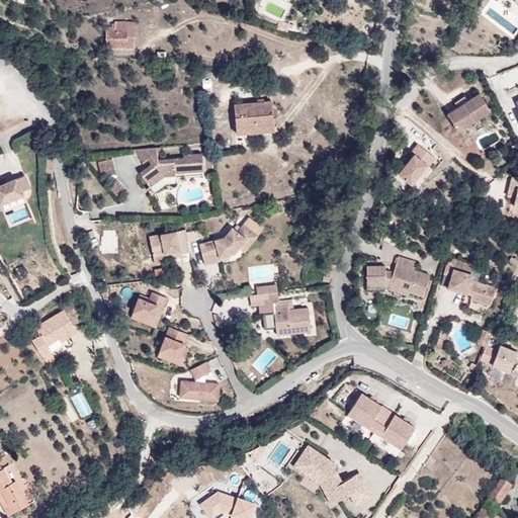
[(289,23),(278,20),(276,28),(287,31),(288,27),(289,23)]
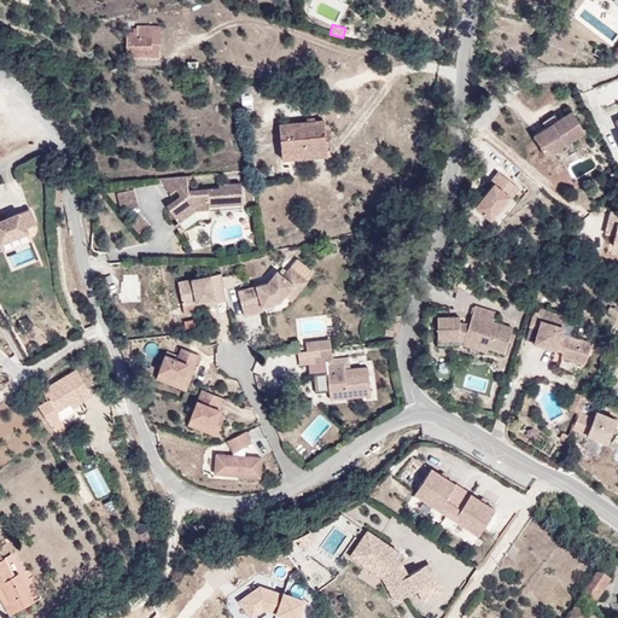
[(161,57),(161,25),(136,25),(136,28),(133,28),(133,31),(127,31),(127,48),(151,48),(151,57),(161,57)]
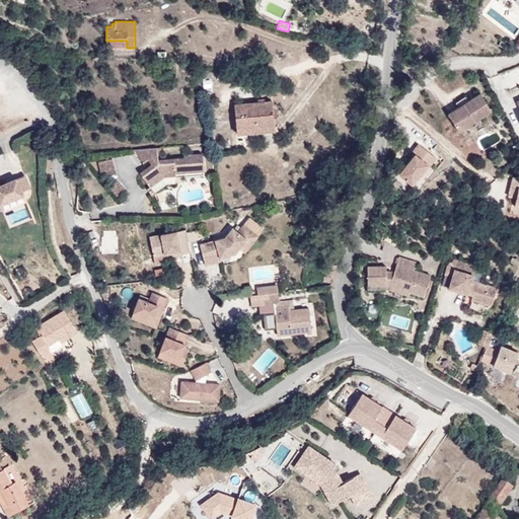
[(211,78),(212,71),(203,70),(201,77),(211,78)]
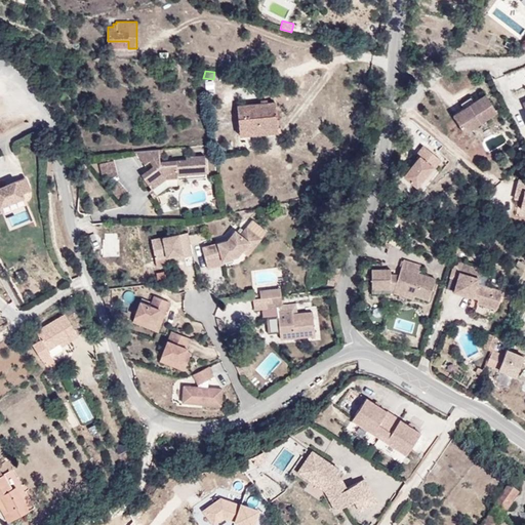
[(457,114),(469,131),(501,111),(490,93),(478,101),(469,107),(457,114)]
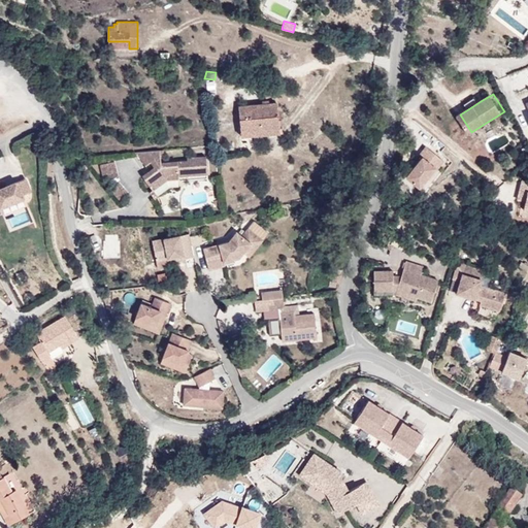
[(471,107),(481,101),(477,97),(468,103),(471,107)]
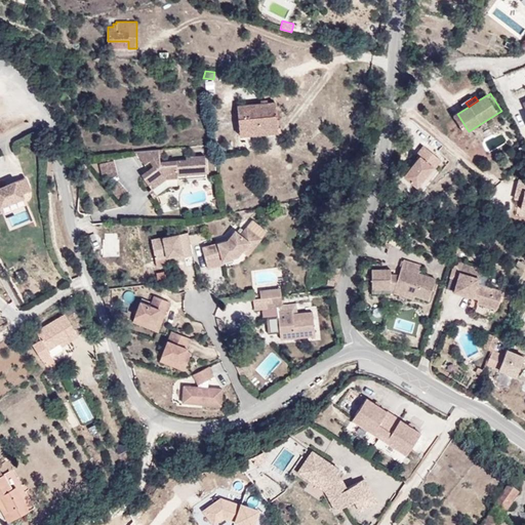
[(278,132),(275,102),(237,105),(239,130),(267,128),(267,133),(278,132)]
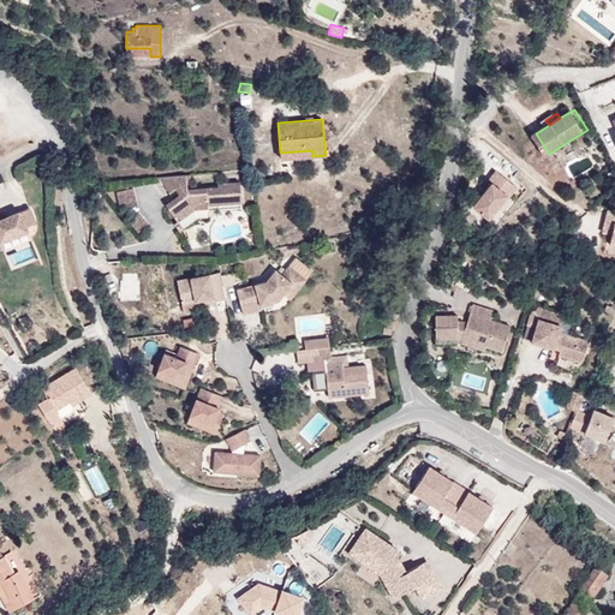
[(493,216),(512,193),(507,190),(514,180),(501,168),(493,178),(496,181),(477,204),(493,216)]
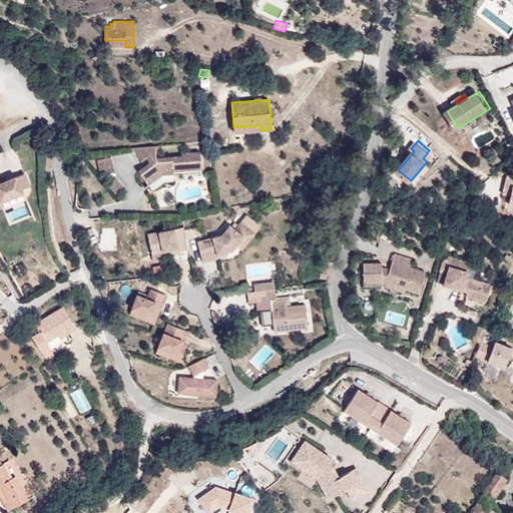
[(146,157),(156,153),(155,145),(132,147),(141,161),(146,157)]
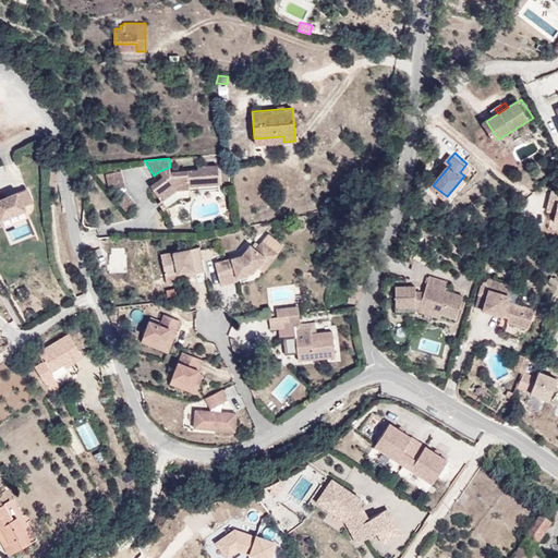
[(466,178),(473,169),(466,164),(460,172),(464,176),(466,178)]
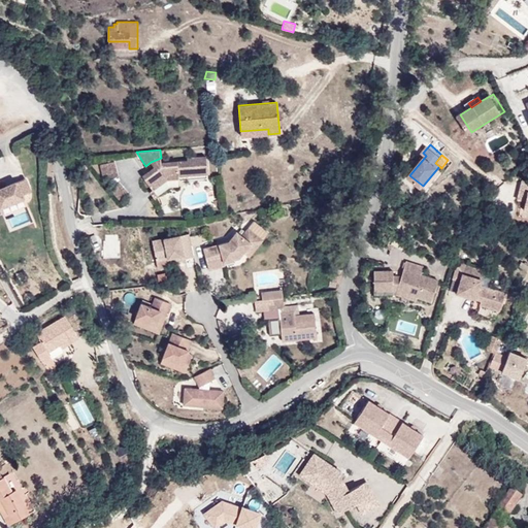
[(207,173),(206,157),(187,158),(187,161),(161,163),(155,168),(142,176),(153,190),(167,179),(178,178),(178,175),(207,173)]
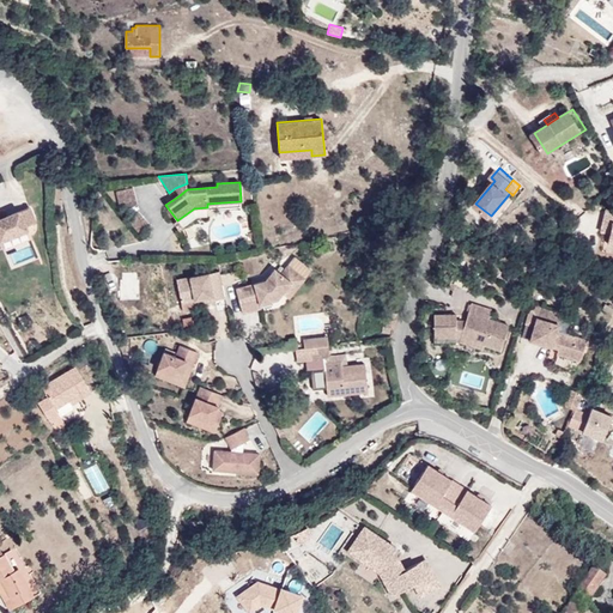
[(187,189),(187,183),(175,188),(180,195),(187,189)]
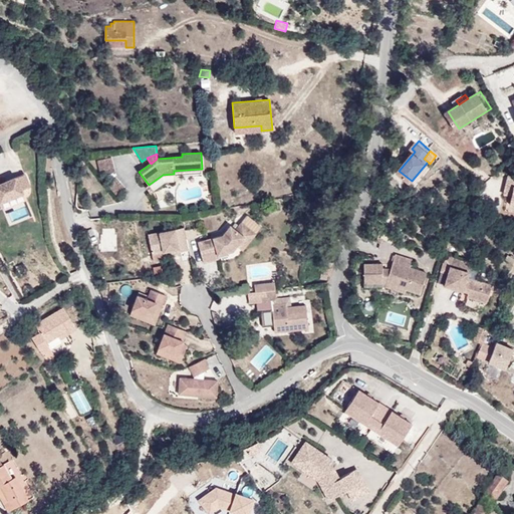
[(114,172),(111,157),(97,160),(101,175),(114,172)]
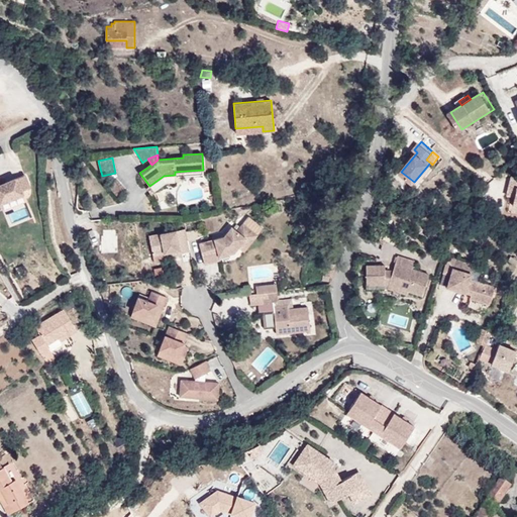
[(22,191),(30,187),(24,175),(5,183),(0,185),(0,183),(0,203),(1,203),(23,194),(22,191)]
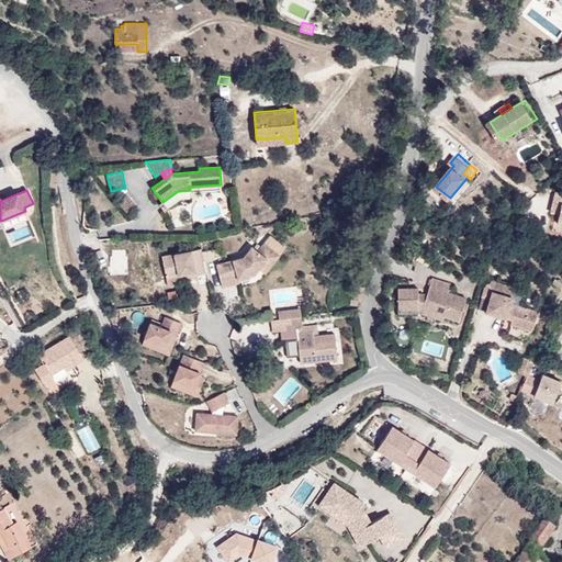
[(137,206),(126,194),(117,202),(128,214),(137,206)]
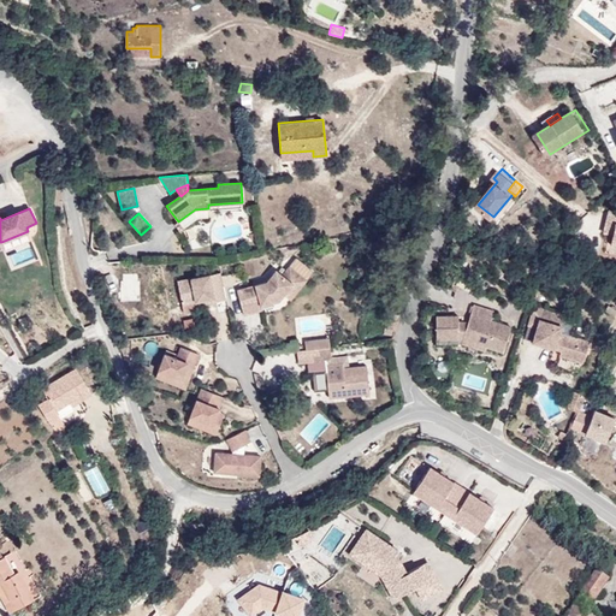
[(283,295),(291,284),(298,290),(307,280),(289,266),(285,270),(282,267),(279,271),(276,268),(266,282),(237,290),(243,314),(262,309),(261,304),(272,302),(272,298),(277,297),(280,292),(283,295)]
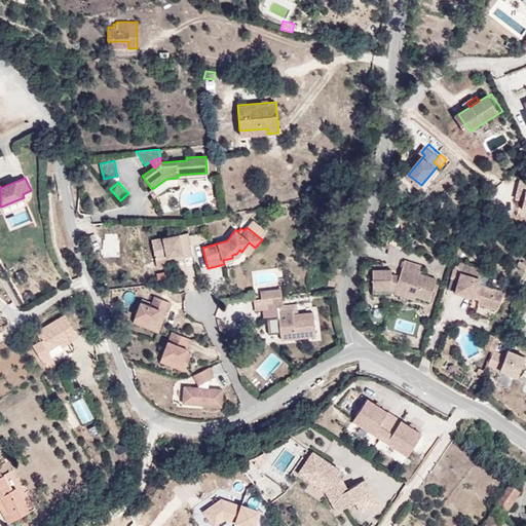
[(119,257),(118,232),(102,233),(103,258),(119,257)]
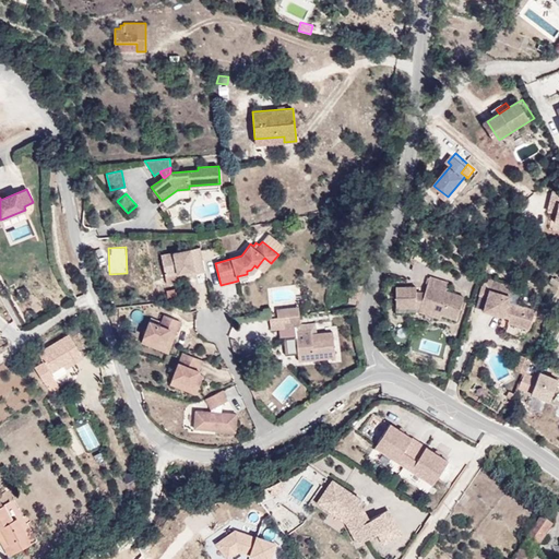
[(205,272),(200,248),(162,256),(165,276),(178,273),(186,272),(194,270),(195,274),(205,272)]
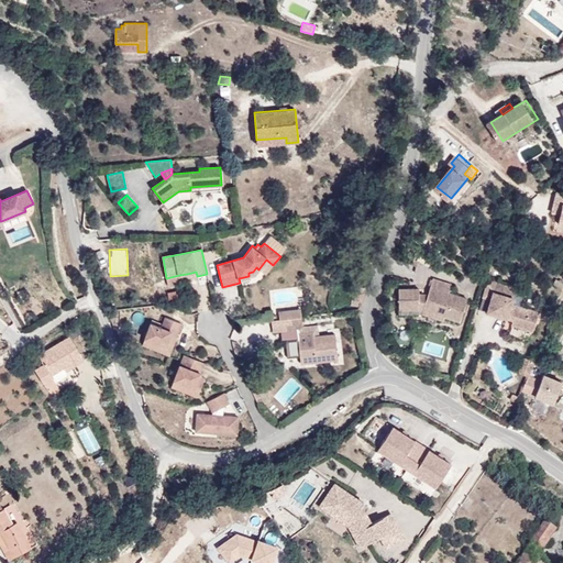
[(266,260),(258,269),(265,274),(273,265),(266,260)]
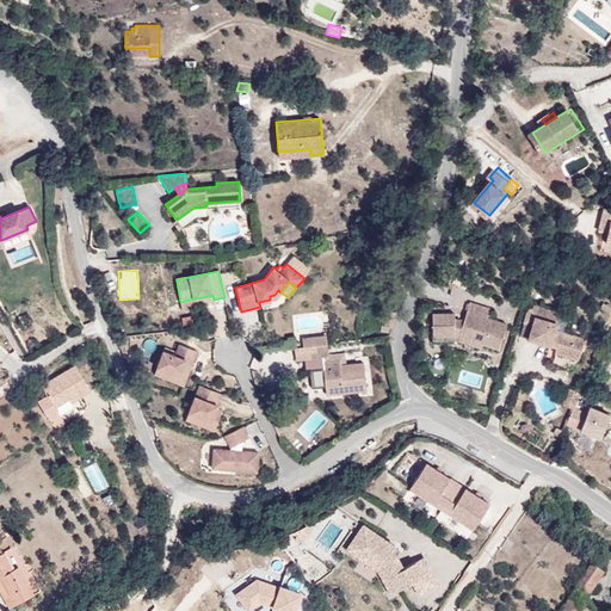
[(195,298),(180,302),(183,310),(196,308),(195,298)]
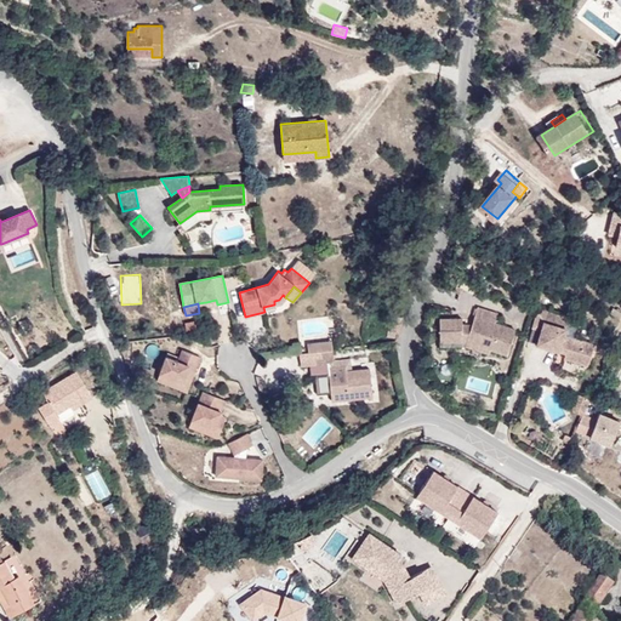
[(468,346),(493,353),(502,355),(510,331),(493,328),(495,315),(479,312),(474,322),(462,322),(462,314),(445,314),(444,343),(468,346)]
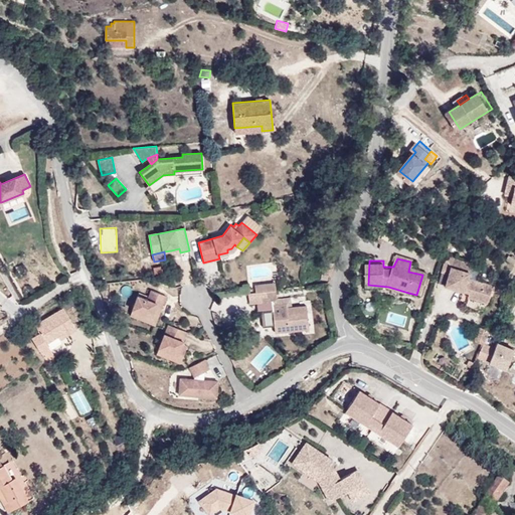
[(468,293),(487,299),(492,284),(469,277),(471,270),(453,264),(447,283),(469,290),(468,293)]
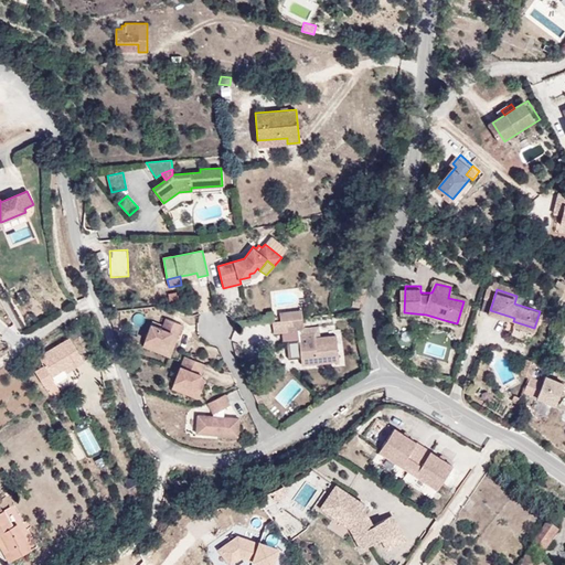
[(302,318),(301,309),(279,312),(280,320),(302,318)]
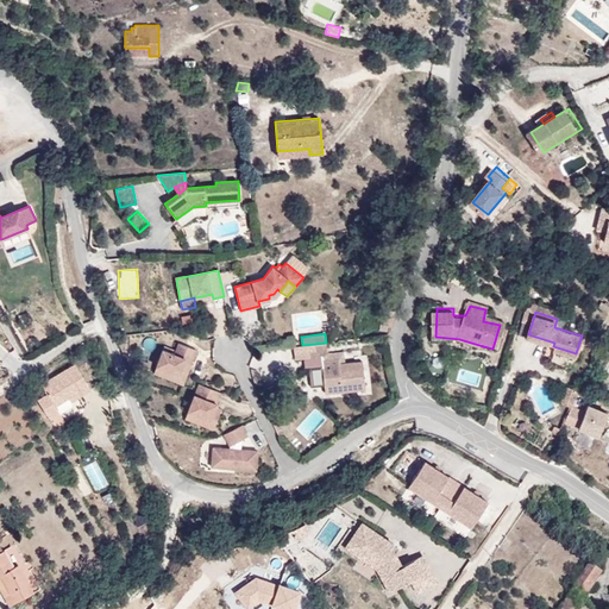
[(435,346),(457,347),(459,339),(435,337),(435,346)]
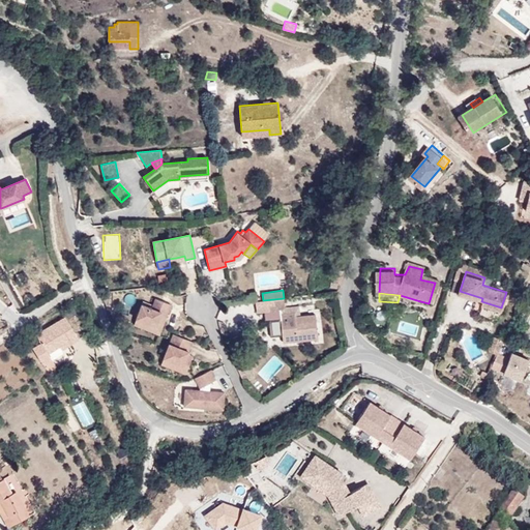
[(418,308),(420,301),(400,295),(398,302),(418,308)]
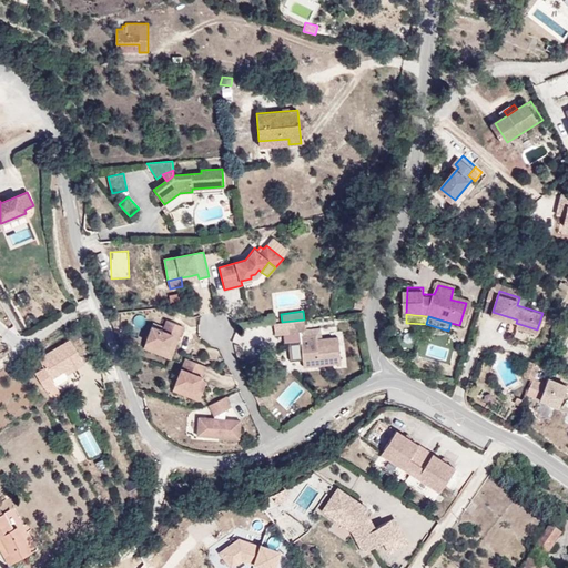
[(179,325),(164,320),(161,328),(152,325),(145,343),(168,352),(179,325)]
